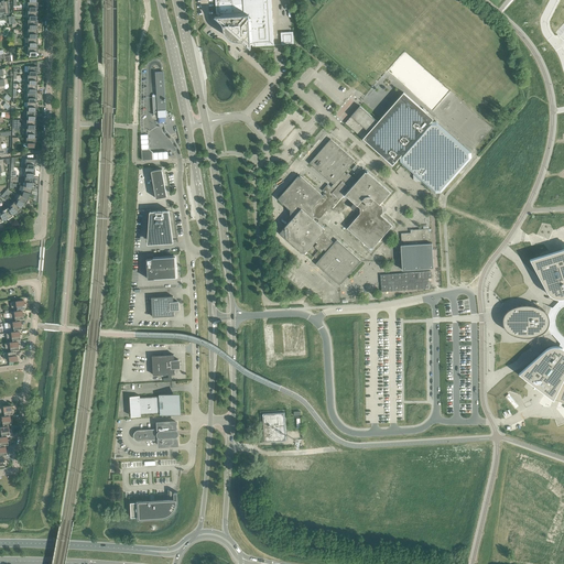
[(4,14),(9,14),(7,1),(1,2),(0,1),(0,0),(0,12),(4,12),(4,14)]
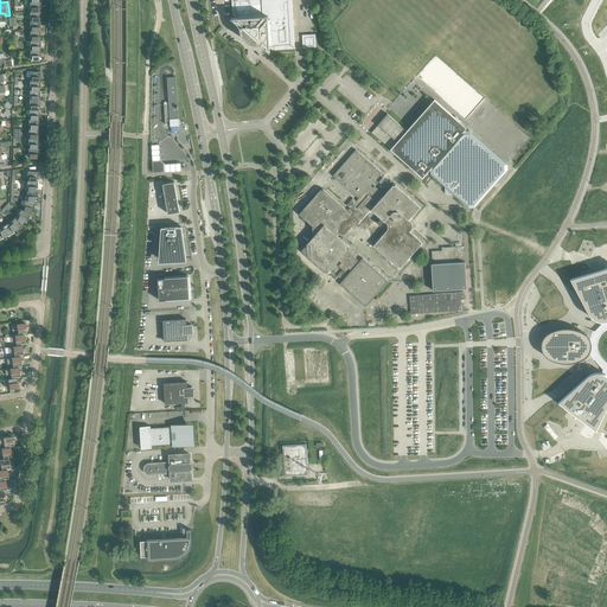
[(272,49),(272,50),(295,49),(292,0),(231,0),(232,16),(234,16),(234,18),(231,18),(235,21),(235,20),(241,25),(241,26),(242,27),(242,29),(242,30),(242,31),(242,32),(243,34),(244,36),(246,37),(246,38),(247,39),(248,40),(249,40),(250,42),(253,42),(254,42),(255,42),(255,40),(255,39),(255,38),(260,42),(260,43),(267,49),(266,49),(269,52),(269,49),(272,49)]
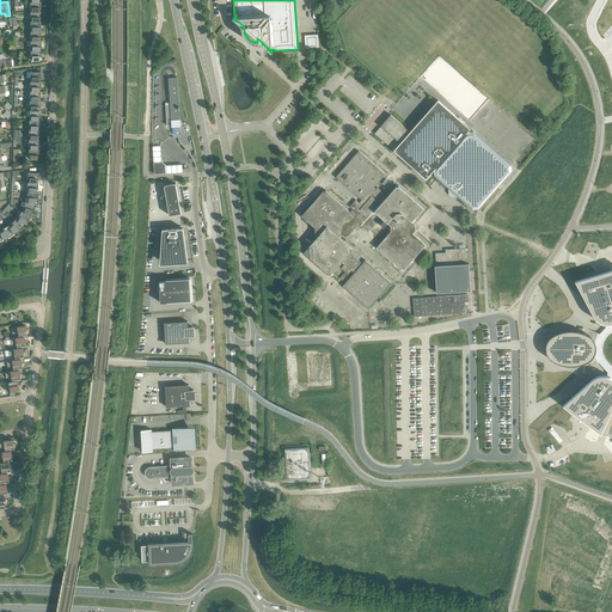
[(31,10),(31,12),(40,12),(40,10),(41,10),(41,2),(40,2),(31,2),(30,2),(30,10),(31,10)]
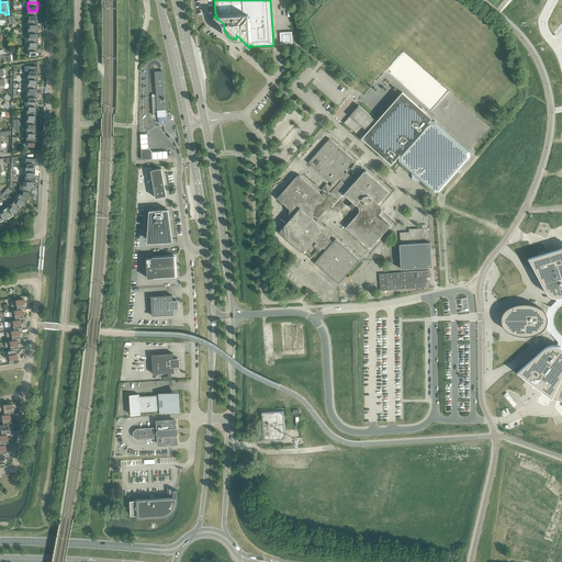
[(29,18),(29,20),(36,20),(36,18),(37,18),(37,11),(36,11),(29,11),(27,11),(27,18),(29,18)]
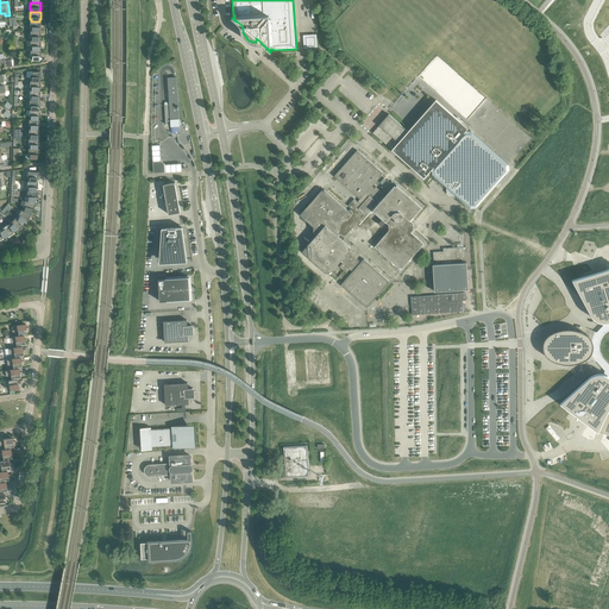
[(31,29),(31,31),(39,31),(39,29),(41,29),(41,22),(39,22),(31,22),(30,22),(30,29),(31,29)]
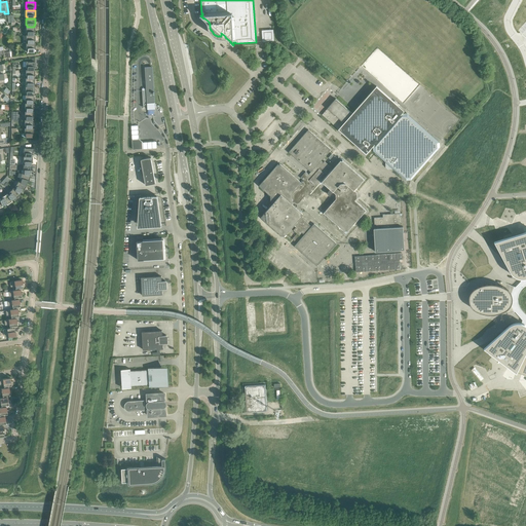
[(27,33),(27,35),(27,36),(34,36),(34,35),(34,33),(35,33),(35,27),(34,27),(27,27),(26,27),(26,33),(27,33)]
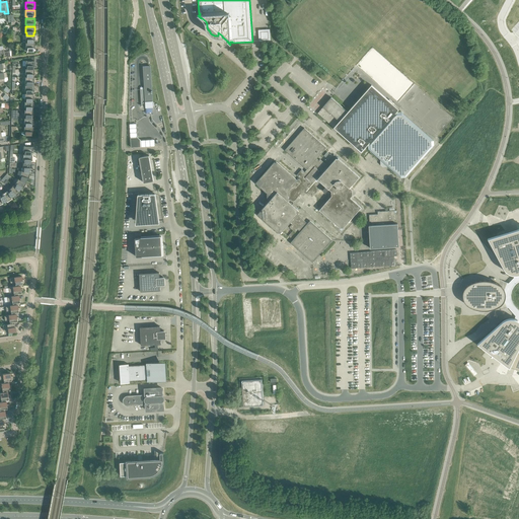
[(26,41),(26,43),(26,44),(33,44),(33,43),(33,41),(34,41),(34,34),(33,34),(33,35),(26,35),(26,34),(25,34),(25,41),(26,41)]
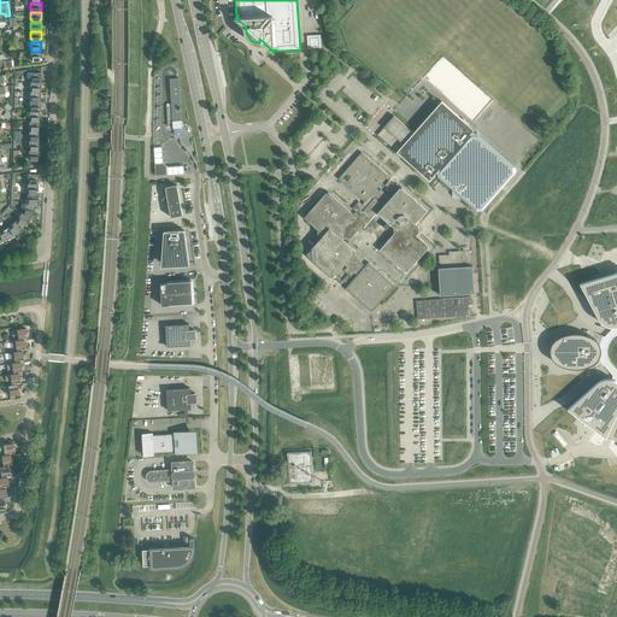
[(31,52),(31,51),(30,51),(30,58),(31,58),(31,62),(40,62),(40,58),(41,58),(41,51),(40,51),(40,52),(31,52)]
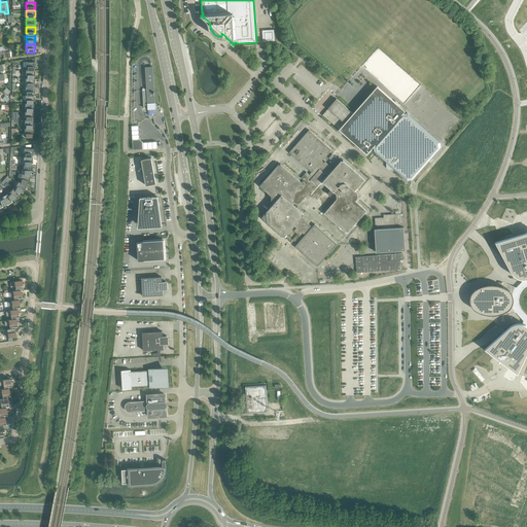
[(27,68),(27,70),(34,71),(34,70),(34,68),(35,68),(35,62),(26,62),(26,68),(27,68)]
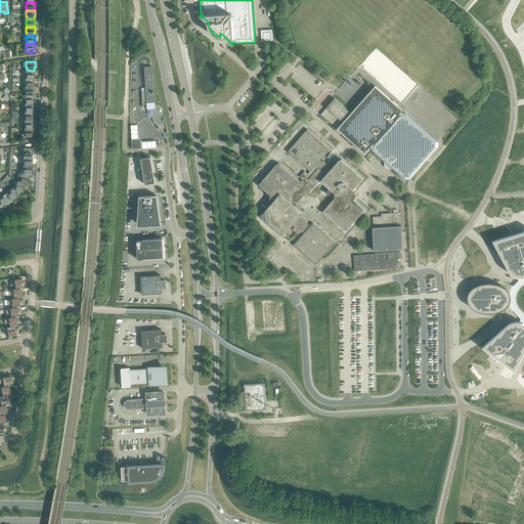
[(147,104),(150,104),(154,104),(153,94),(154,94),(154,91),(151,67),(148,68),(144,68),(146,88),(141,88),(141,90),(141,91),(142,105),(144,105),(145,105),(145,104),(146,104),(147,104)]
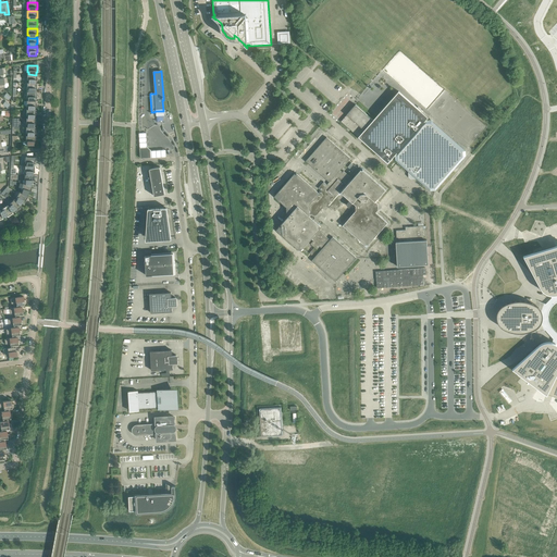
[(28,81),(28,83),(28,84),(35,84),(35,83),(35,81),(36,81),(37,74),(36,74),(36,75),(28,74),(27,74),(27,81),(28,81)]
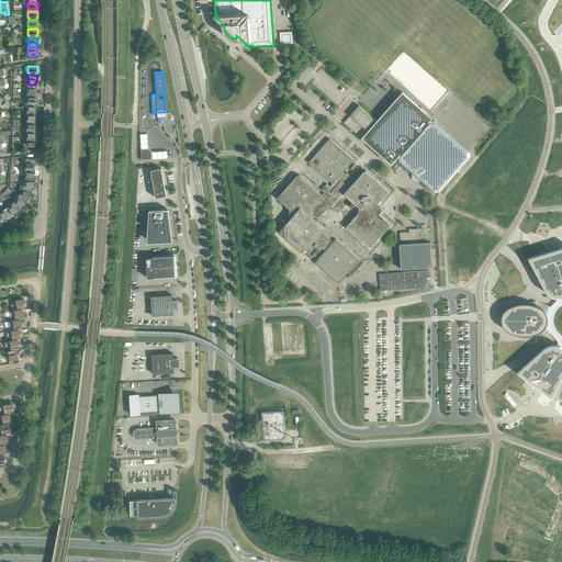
[(29,90),(29,92),(29,93),(35,93),(35,92),(35,90),(36,90),(36,83),(35,83),(35,85),(29,85),(29,83),(27,83),(27,90),(29,90)]
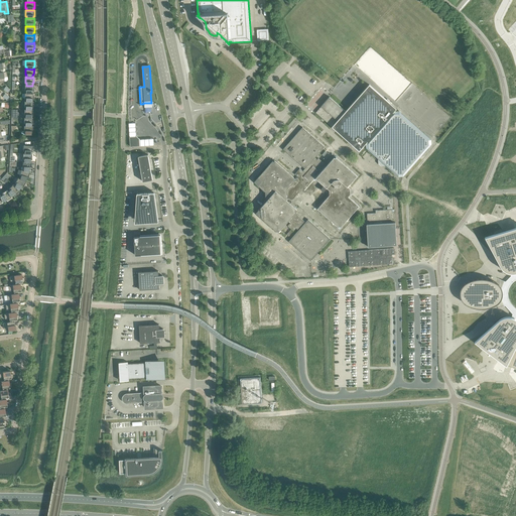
[(25,91),(25,93),(25,94),(32,94),(32,91),(33,91),(33,85),(32,85),(32,86),(26,86),(26,85),(25,85),(24,91),(25,91)]
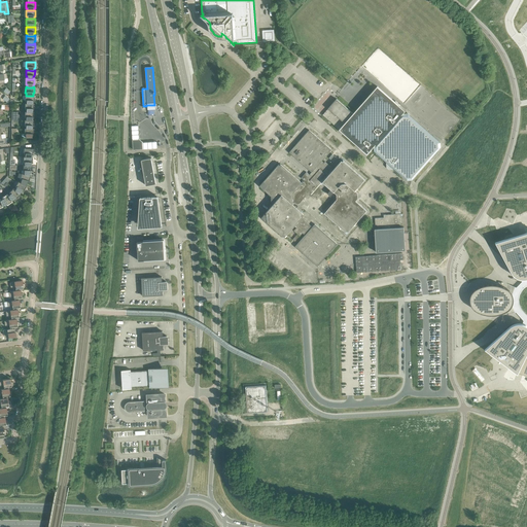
[(374,148),(378,152),(377,150),(376,146),(378,144),(381,144),(380,142),(398,120),(400,120),(400,118),(402,116),(408,115),(405,113),(402,113),(405,111),(377,86),(353,113),(344,124),(339,130),(366,154),(374,146),(374,148)]
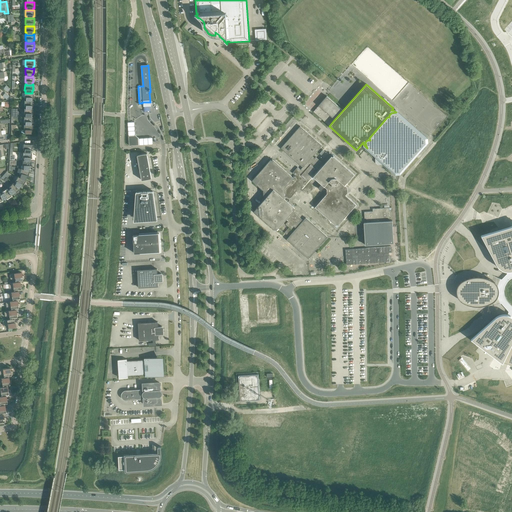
[(25,99),(25,101),(32,101),(32,99),(33,99),(33,93),(32,93),(25,93),(25,92),(24,92),(24,98),(25,99)]
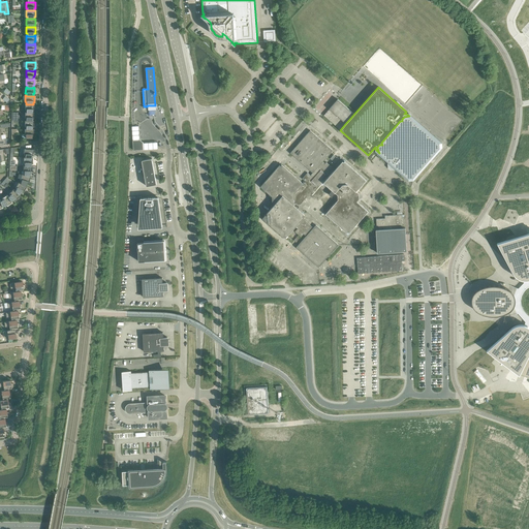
[(329,110),(323,116),(340,130),(345,124),(354,114),(338,99),(329,109),(329,110)]
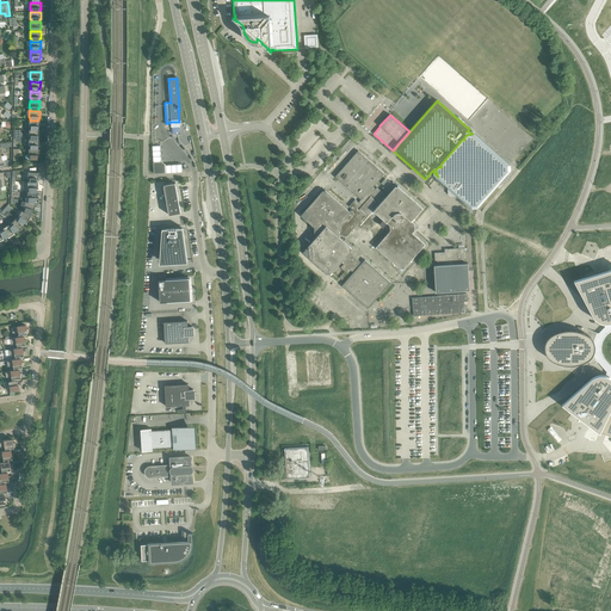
[(30,128),(30,130),(38,130),(38,128),(39,128),(39,121),(38,121),(30,121),(29,121),(29,128),(30,128)]
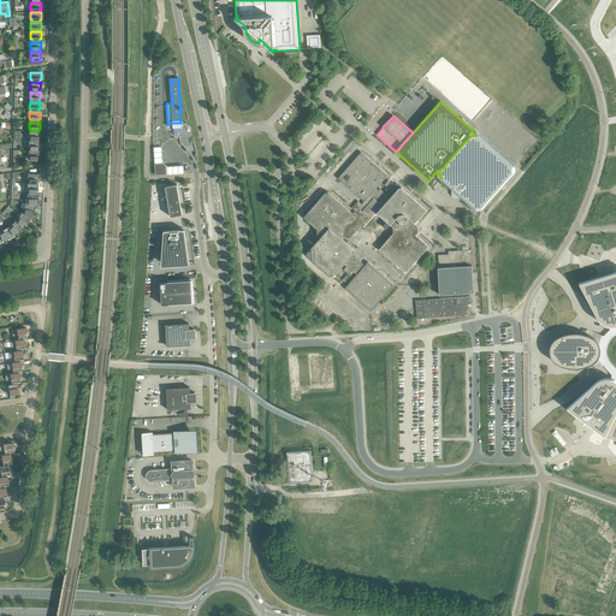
[(30,138),(30,141),(37,141),(37,138),(39,138),(40,131),(39,131),(30,131),(29,131),(29,138),(30,138)]
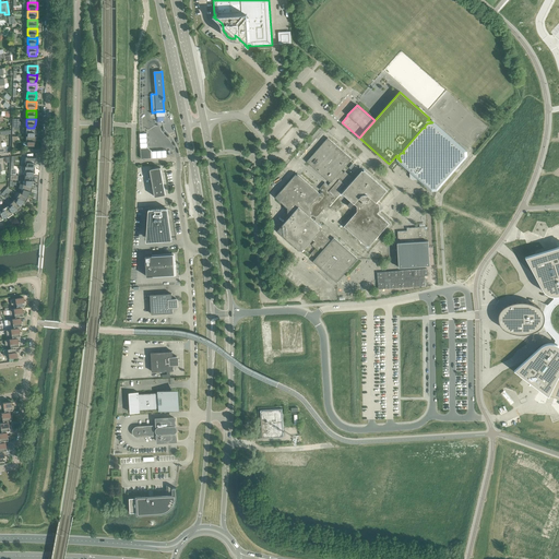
[(418,176),(430,188),(430,187),(431,189),(436,188),(438,186),(438,183),(440,183),(460,161),(460,158),(462,158),(464,156),(464,151),(461,147),(436,127),(436,126),(432,122),(427,123),(425,126),(425,128),(423,128),(403,151),(404,153),(401,153),(399,155),(400,159),(401,162),(413,171),(412,174),(413,175),(412,176),(414,177),(415,177),(416,178),(418,176)]
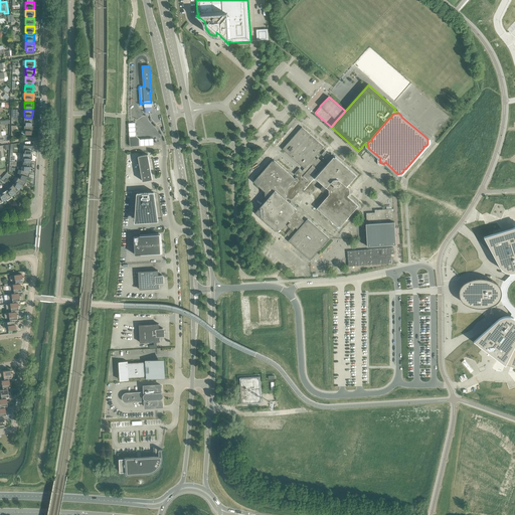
[(25,124),(25,126),(31,126),(31,124),(32,124),(32,118),(31,118),(25,118),(24,118),(24,124),(25,124)]
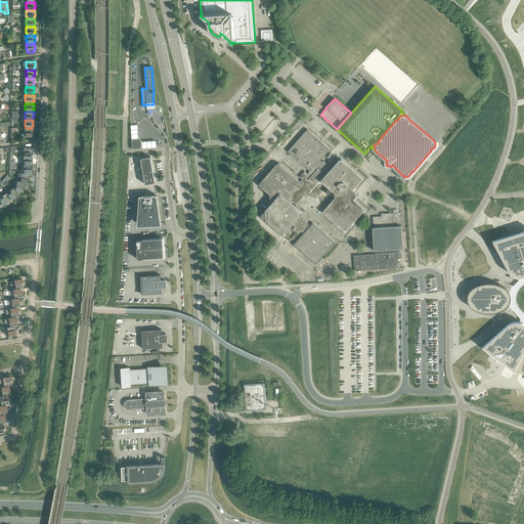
[(26,128),(25,128),(24,134),(25,134),(25,137),(32,137),(32,134),(33,134),(33,128),(32,128),(26,128)]
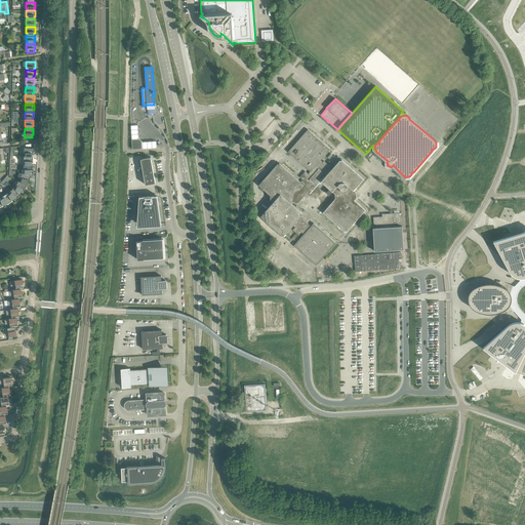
[(131,138),(132,149),(143,149),(143,142),(138,138),(131,138)]
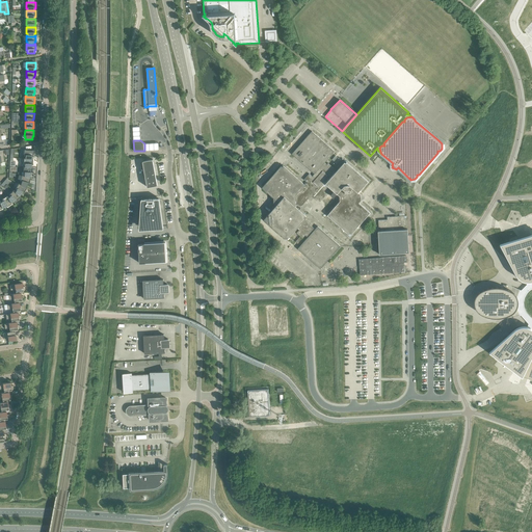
[(25,156),(25,158),(25,159),(31,159),(32,157),(33,157),(33,151),(24,150),(24,156),(25,156)]
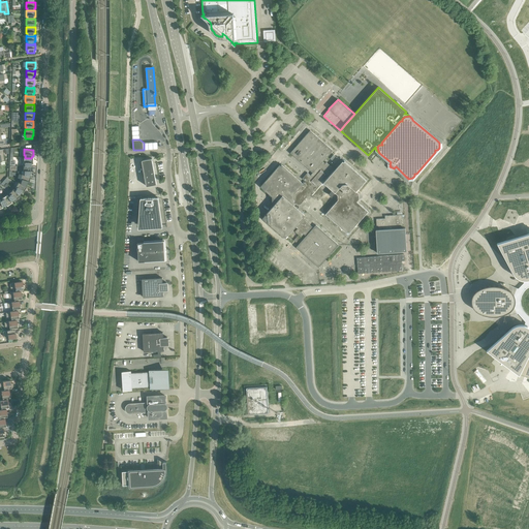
[(21,166),(23,166),(23,165),(24,166),(31,166),(31,164),(32,164),(32,158),(31,158),(25,158),(25,157),(24,157),(24,158),(21,157),(21,166)]
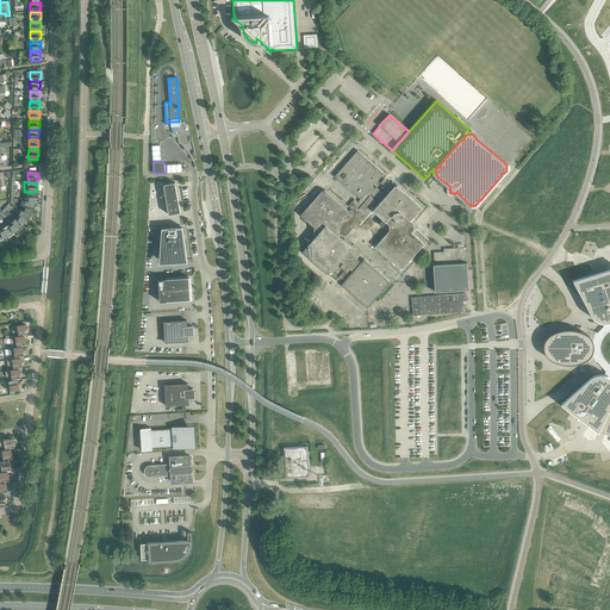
[(163,185),(168,209),(168,215),(180,212),(175,184),(173,184),(172,184),(169,184),(167,184),(166,185),(163,185)]
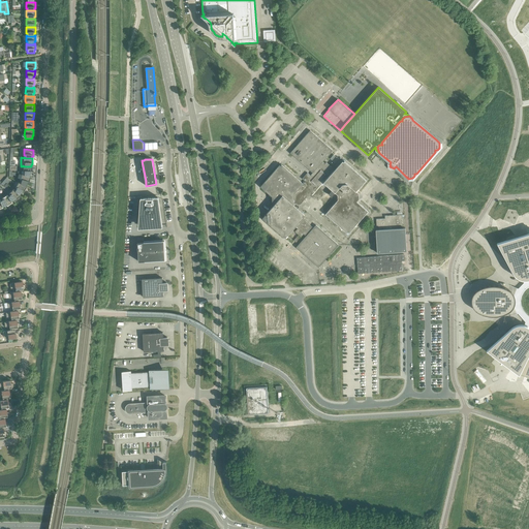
[(24,173),(24,175),(24,176),(29,177),(30,173),(32,173),(32,166),(31,166),(24,166),(23,165),(23,166),(23,172),(24,173)]
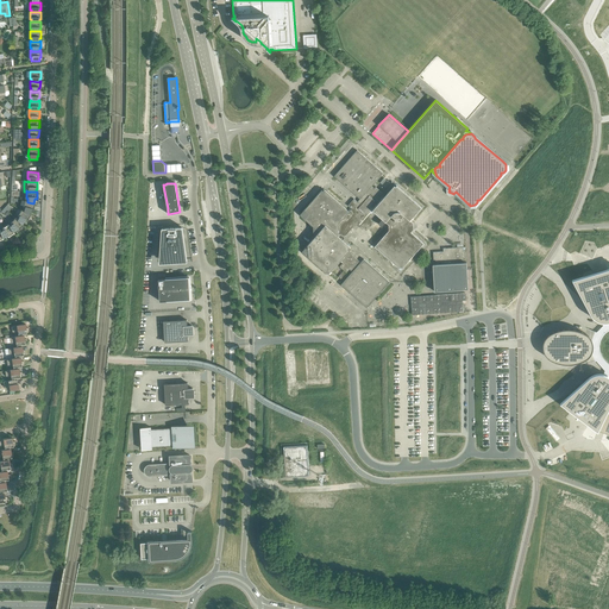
[(24,208),(24,211),(23,212),(29,214),(31,211),(33,211),(35,203),(33,203),(27,202),(27,201),(25,201),(23,207),(24,208)]
